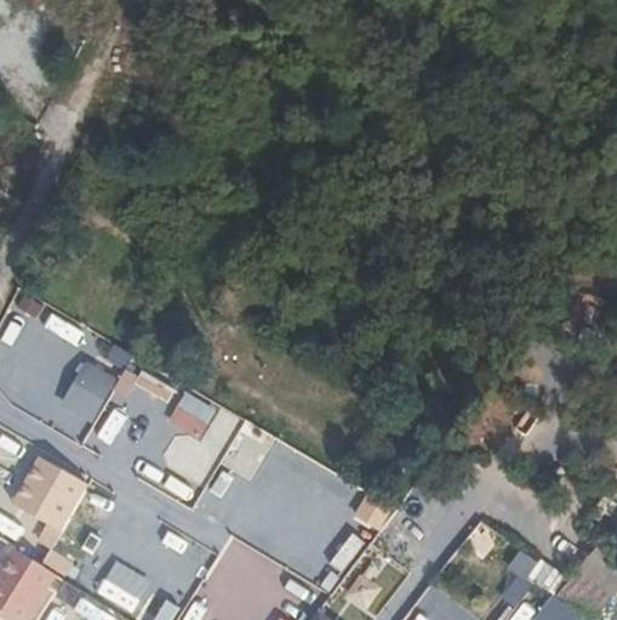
[(113,377),(81,360),(57,404),(87,421),(113,377)]
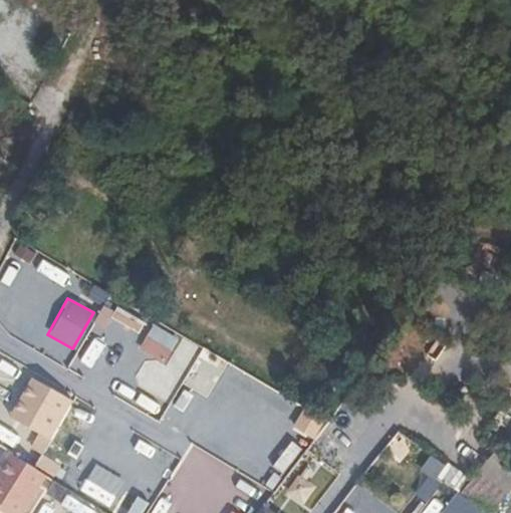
[(138,349),(164,363),(179,337),(153,322),(138,349)]
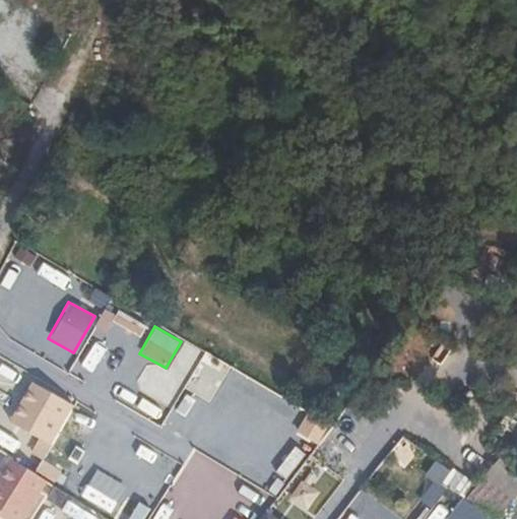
[(28,381),(6,419),(37,437),(49,444),(70,404),(28,381)]
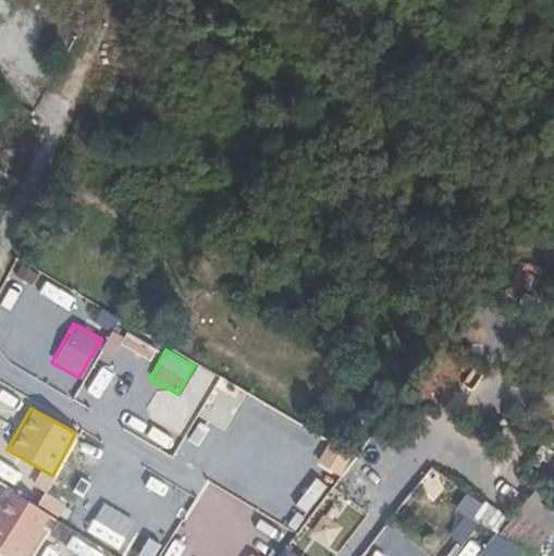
[(343,474),(351,452),(325,442),(317,465),(343,474)]
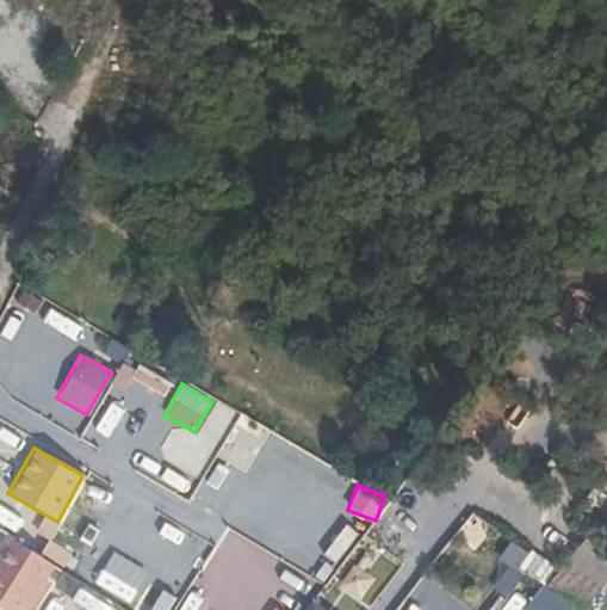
[(407,488),(371,533),(402,556),(437,512),(407,488)]
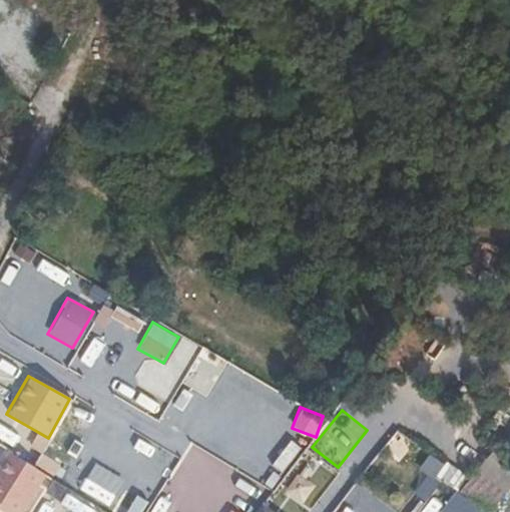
[(224,422),(208,449),(234,464),(249,436),(224,422)]
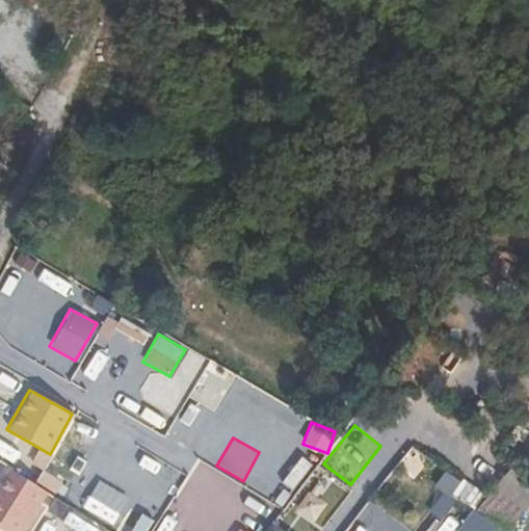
[(68,474),(81,481),(99,450),(85,443),(68,474)]
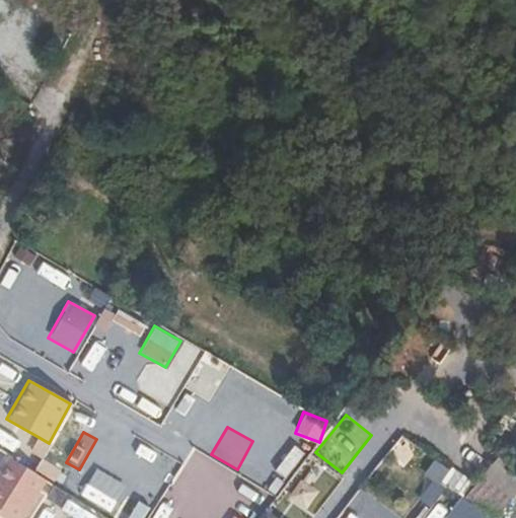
[(27,452),(40,459),(49,443),(37,436),(27,452)]
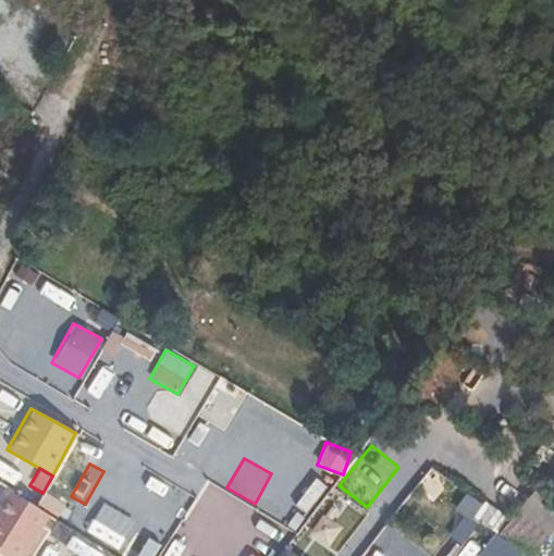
[(307,513),(328,487),(317,479),(296,504),(307,513)]
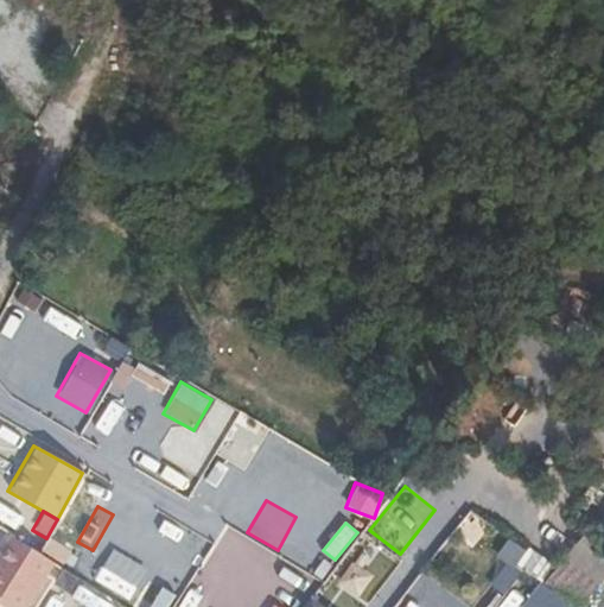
[(51,533),(42,549),(62,562),(71,548),(51,533)]
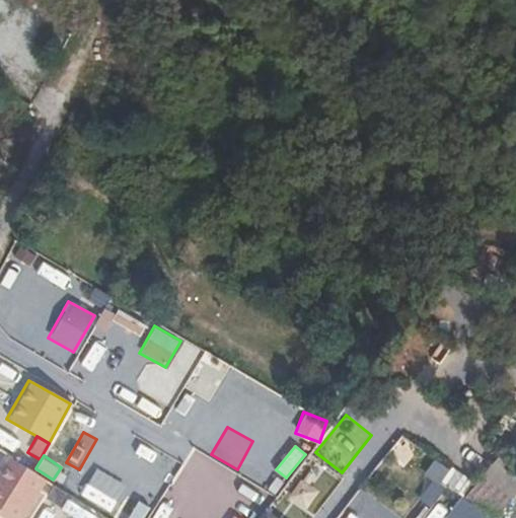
[(21,517),(46,479),(10,457),(0,473),(0,510),(11,517),(21,517)]
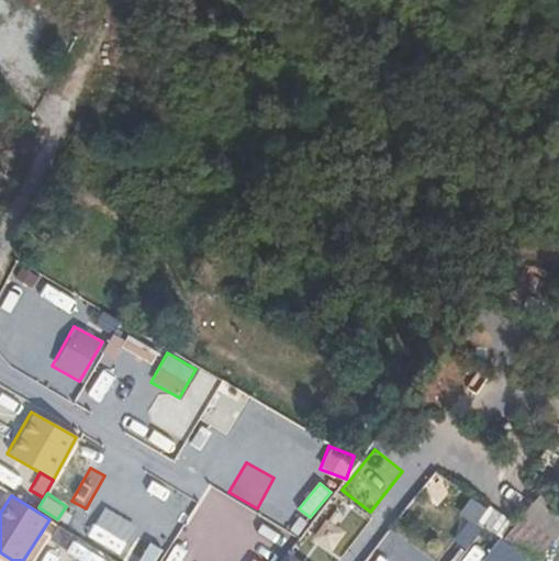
[(472,495),(460,513),(469,519),(455,539),(468,548),(483,526),(501,538),(512,522),(472,495)]
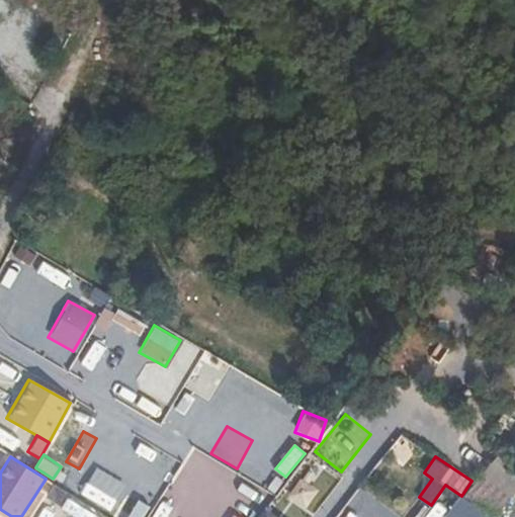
[(110,516),(111,516),(143,516),(150,504),(125,490),(110,516)]
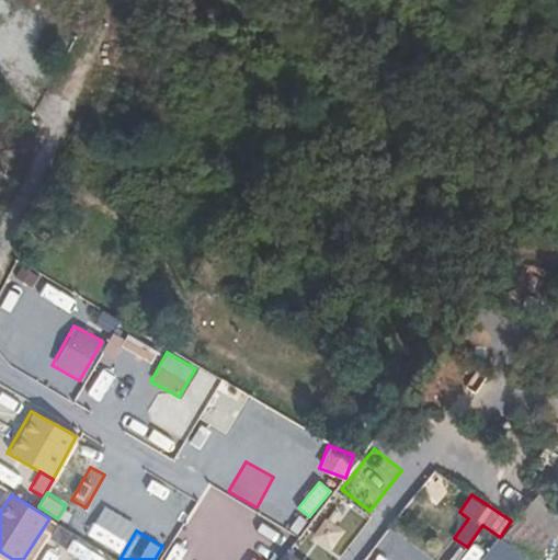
[(528,559),(497,536),(477,559),(528,559)]
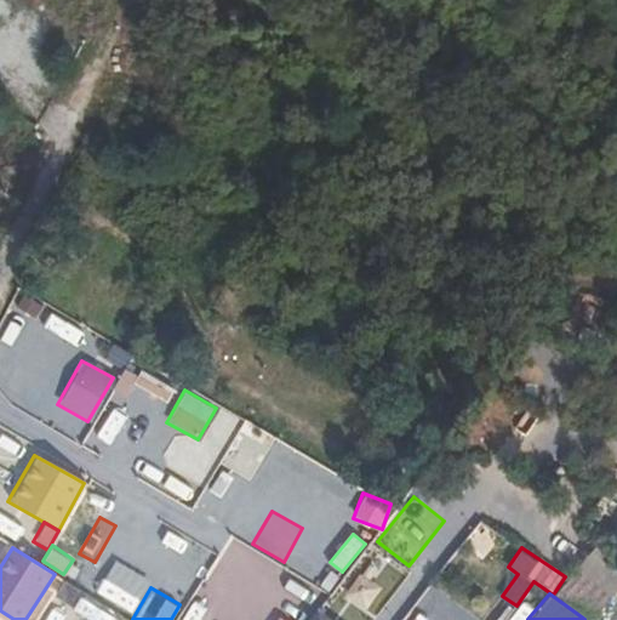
[(53,619),(58,610),(45,604),(36,619),(53,619)]
